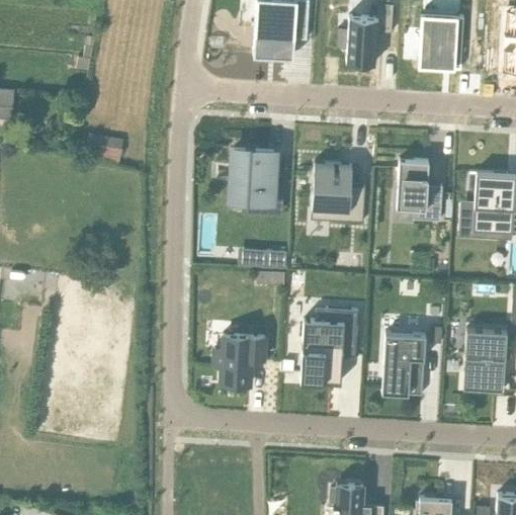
[(295,0),(259,0),(256,59),(272,60),(273,39),(310,41),(313,1),(295,0)]
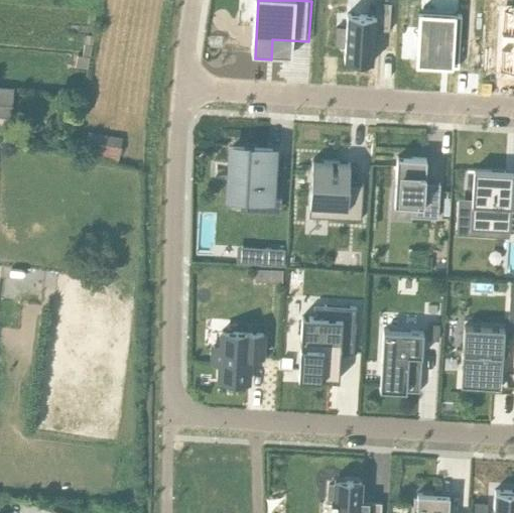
[(503,65),(513,65),(513,4),(506,4),(503,65)]
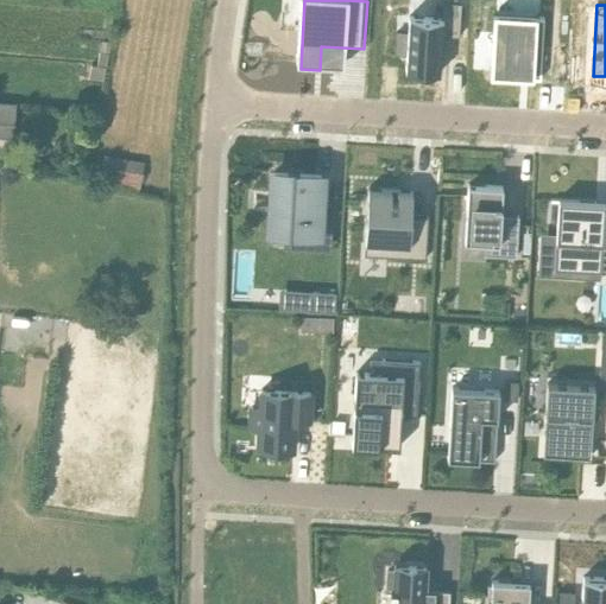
[(398,37),(397,58),(409,58),(408,75),(442,77),(444,39),(461,40),(464,7),(444,6),(443,23),(411,20),(410,37),(398,37)]
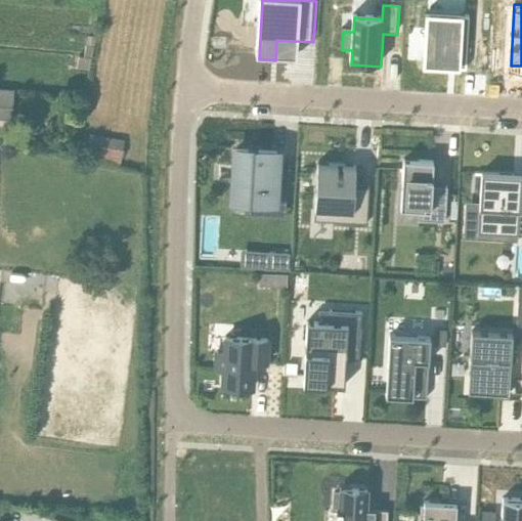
[(428,16),(425,69),(464,71),(464,72),(467,72),(470,18),(466,18),(466,19),(428,16)]
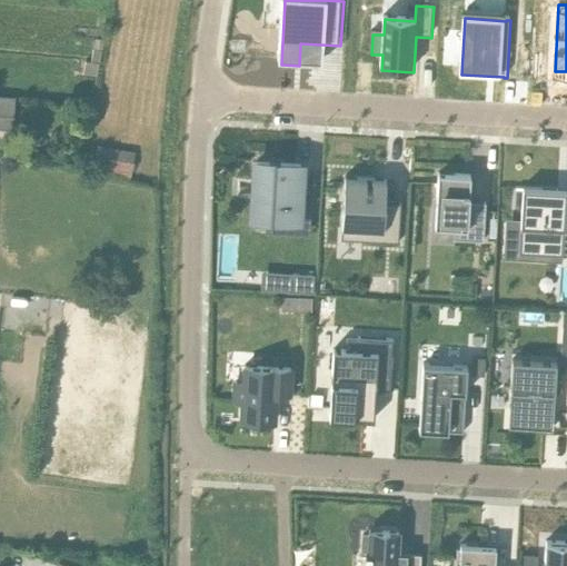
[(95,158),(91,179),(130,185),(133,165),(95,158)]
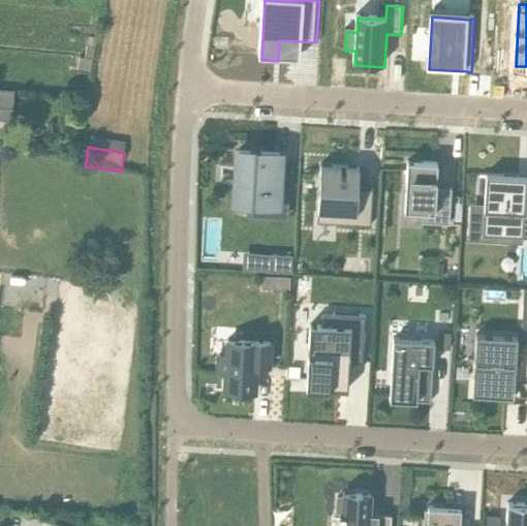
[(240,155),(237,205),(278,207),(281,157),(240,155)]
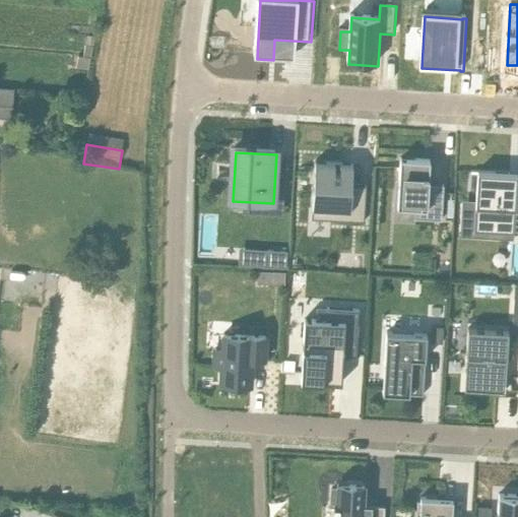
[(401,184),(399,209),(416,210),(415,222),(443,223),(445,189),(444,189),(443,196),(430,195),(432,164),(401,162),(400,184),(401,184)]
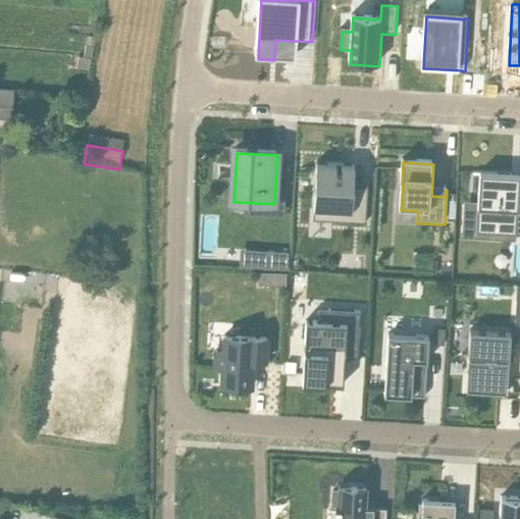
[(318,166),(315,212),(332,213),(332,223),(367,225),(369,189),(354,189),(356,168),(318,166)]
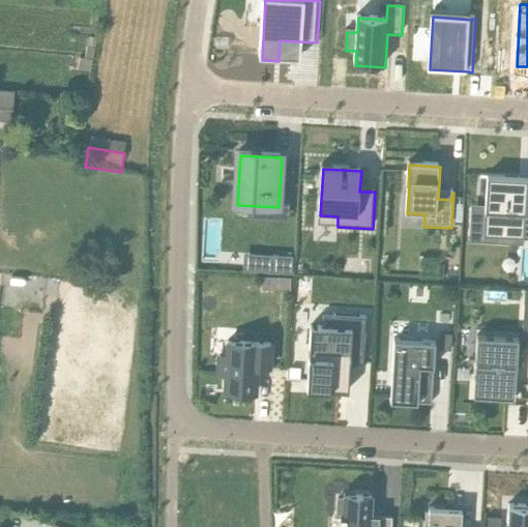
[(487,208),(485,239),(524,241),(525,241),(527,241),(527,200),(520,200),(521,180),(488,178),(487,208)]
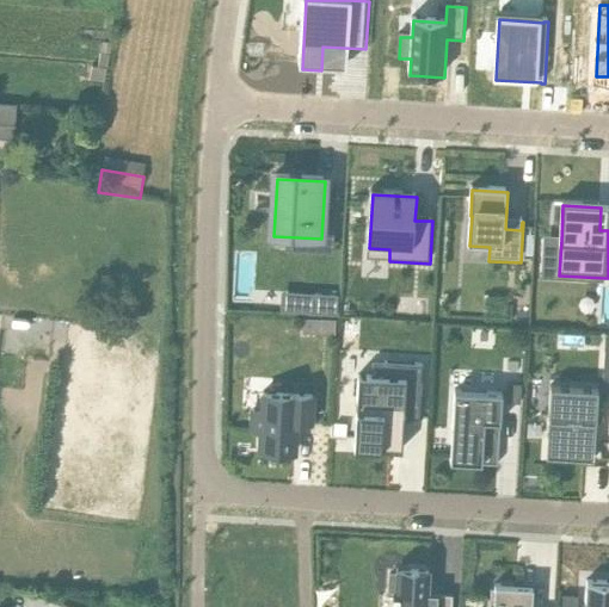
[(315,315),(338,316),(338,299),(317,298),(315,315)]
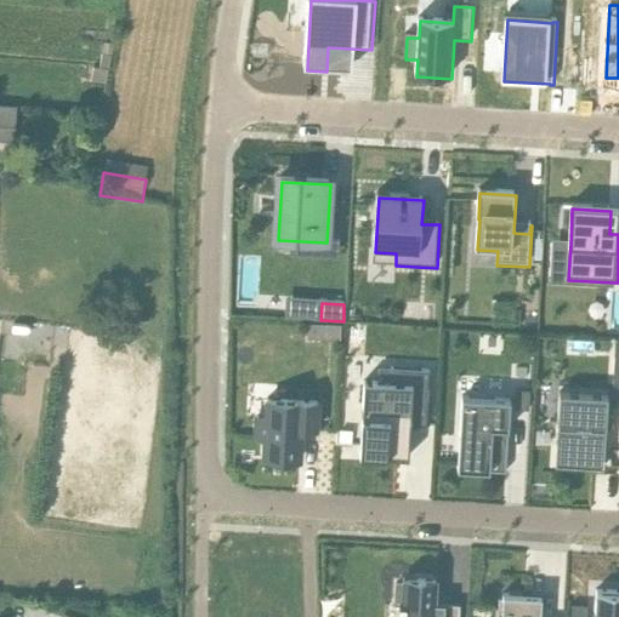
[(365,384),(361,457),(410,461),(412,429),(429,430),(432,375),(392,372),(391,387),(374,386),(365,384)]
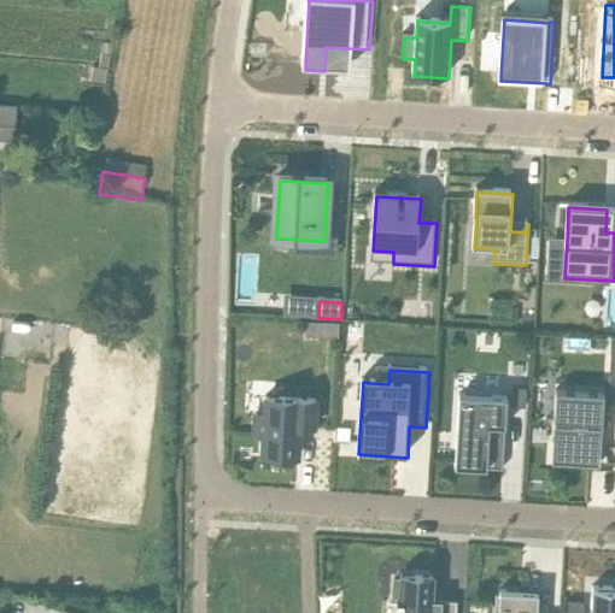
[(557,394),(554,466),(601,469),(605,396),(557,394)]
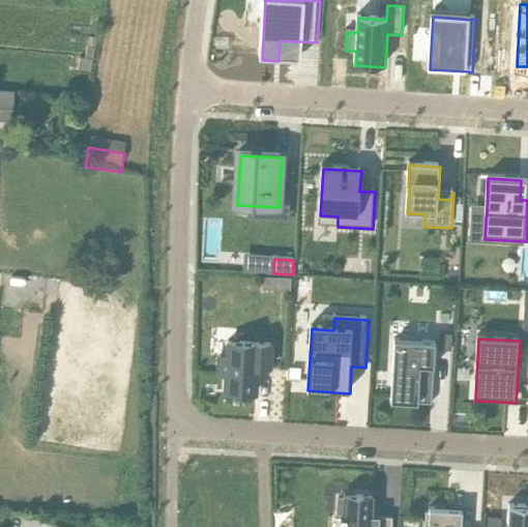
[(396,342),(391,404),(433,406),(437,344),(396,342)]
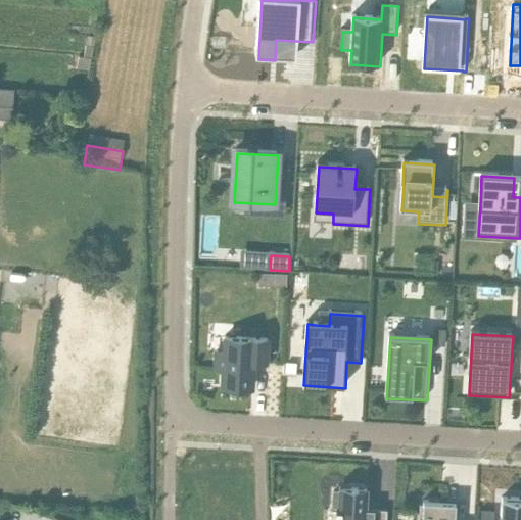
[(219,356),(218,373),(225,373),(224,389),(254,391),(255,366),(268,367),(270,343),(227,340),(226,356),(219,356)]
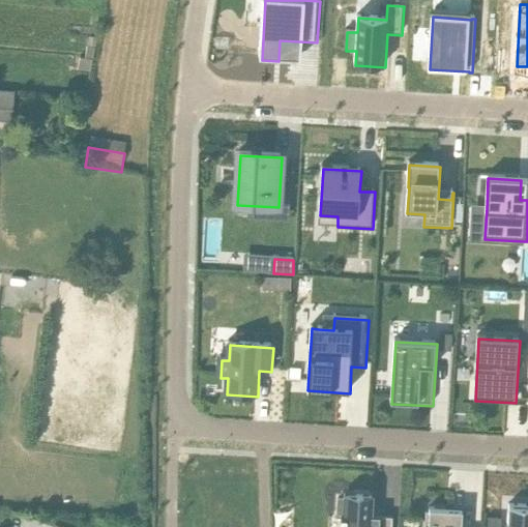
[(340,501),(339,516),(345,517),(345,519),(342,519),(342,523),(344,524),(344,526),(392,526),(393,520),(373,519),(374,499),(346,497),(346,501),(340,501)]
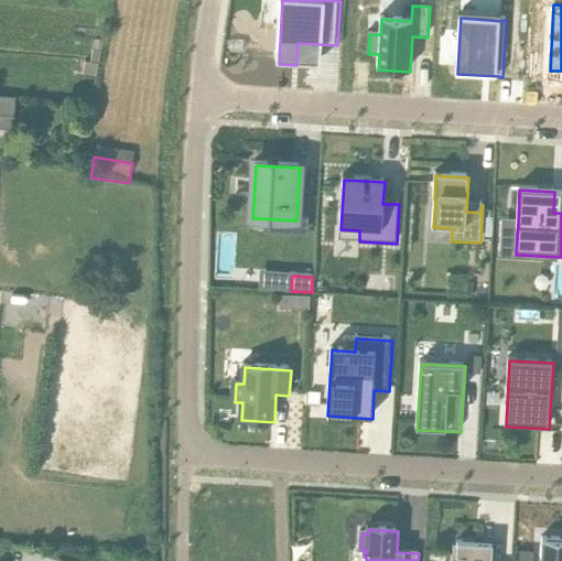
[(561,540),(542,540),(541,560),(561,560),(561,540)]
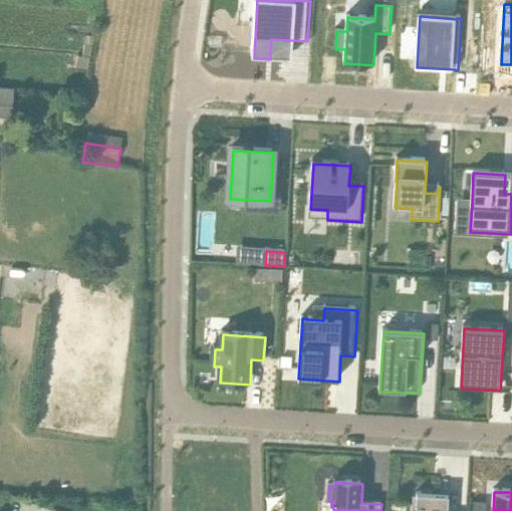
[(414,498),(413,510),(448,510),(449,497),(417,495),(417,498),(414,498)]
